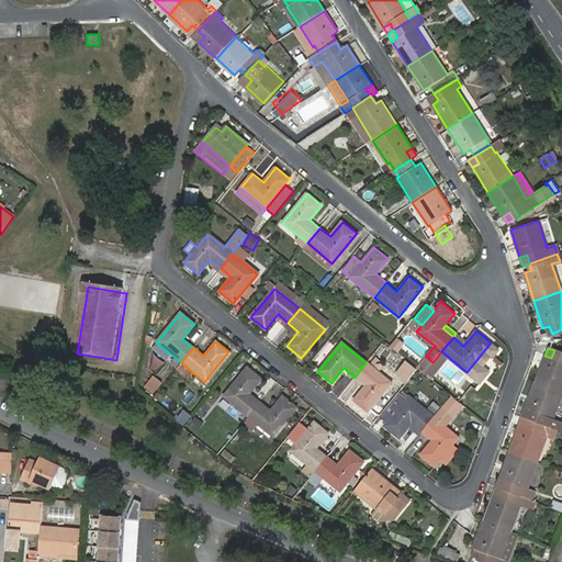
[(544,356),(535,382),(561,392),(561,352),(554,350),(551,358),(544,356)]
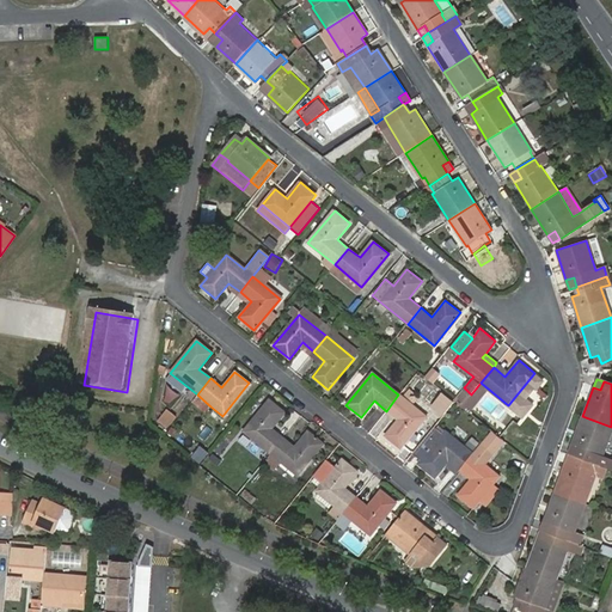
[(432,407),(442,416),(453,403),(442,393),(432,407)]
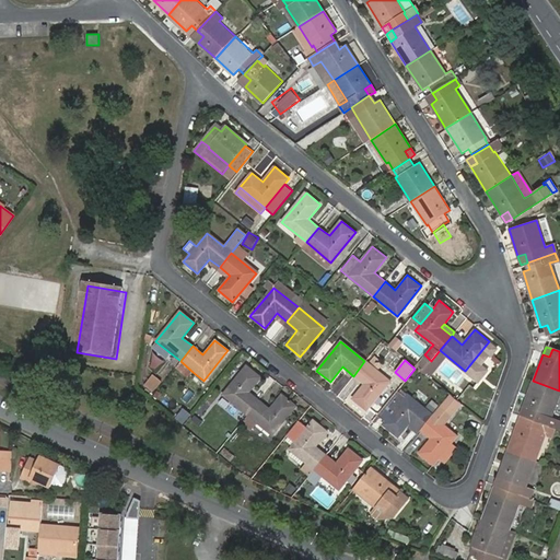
[(193,372),(181,361),(175,368),(187,377),(193,372)]
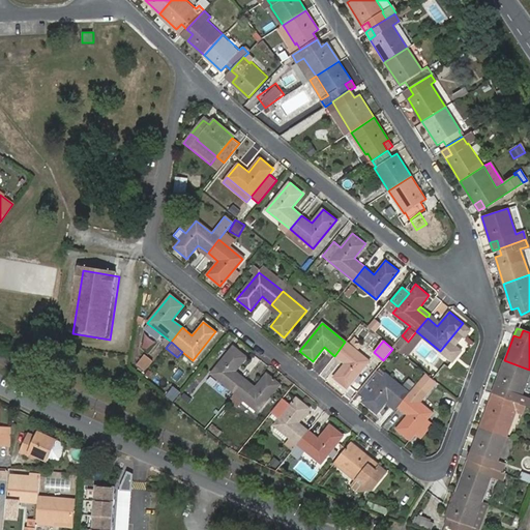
[(345,342),(334,356),(344,363),(332,378),(346,389),(369,361),(345,342)]
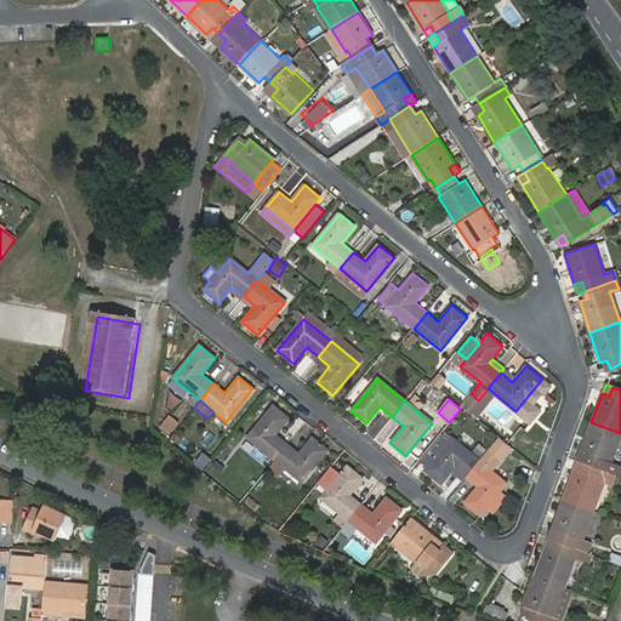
[(246,439),(273,461),(288,444),(275,436),(290,420),(273,406),(246,439)]
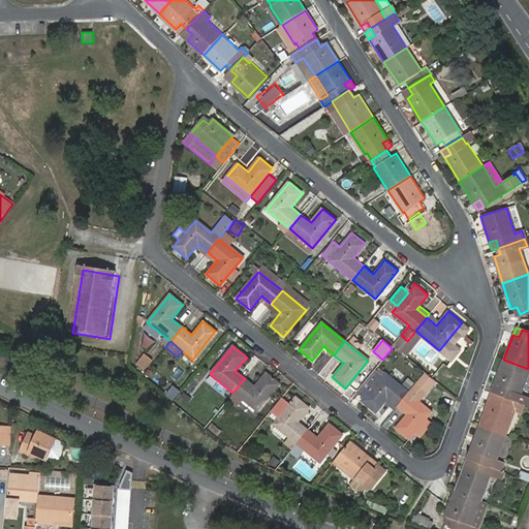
[(528,369),(503,360),(494,385),(500,389),(497,395),(515,401),(525,405),(528,397),(520,394),(528,369)]
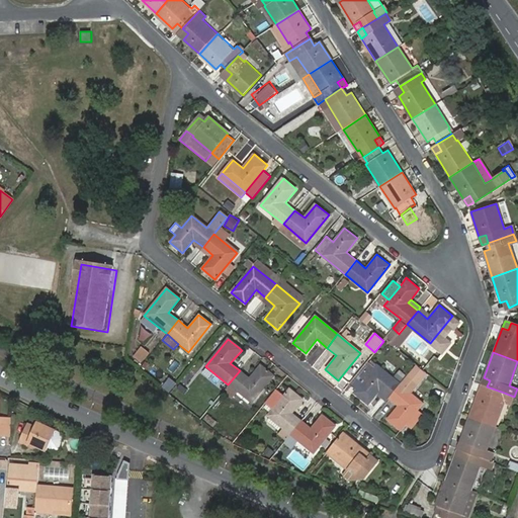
[(367,361),(349,383),(357,391),(375,367),(367,361)]
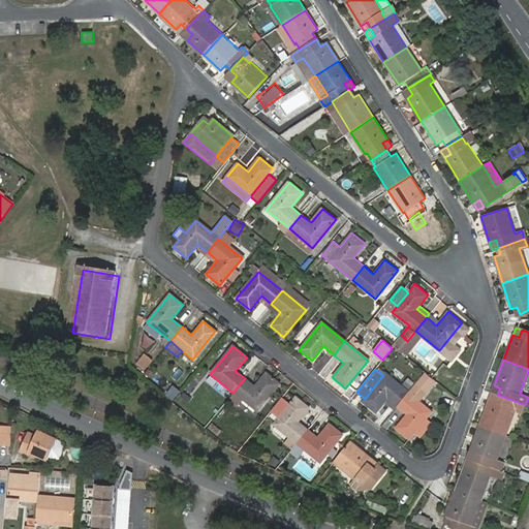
[(245,378),(232,393),(243,401),(256,411),(279,383),(266,373),(254,386),(245,378)]
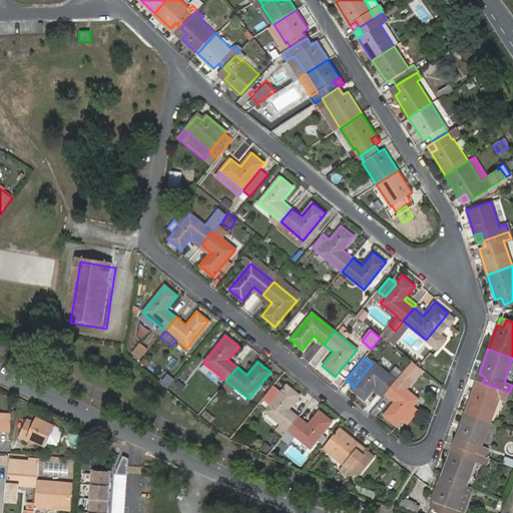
[(376,387),(385,394),(396,381),(373,363),(354,387),(352,390),(365,400),(376,387)]
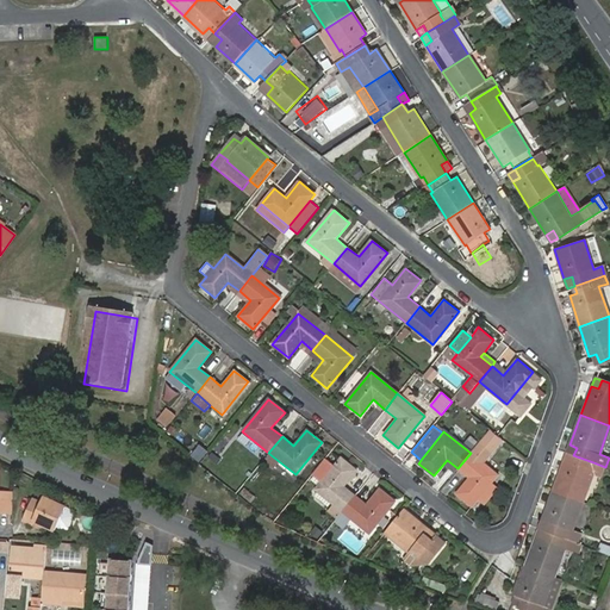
[(490,454),(478,443),(471,453),(458,468),(470,478),(455,495),(471,506),(497,474),(483,462),(490,454)]
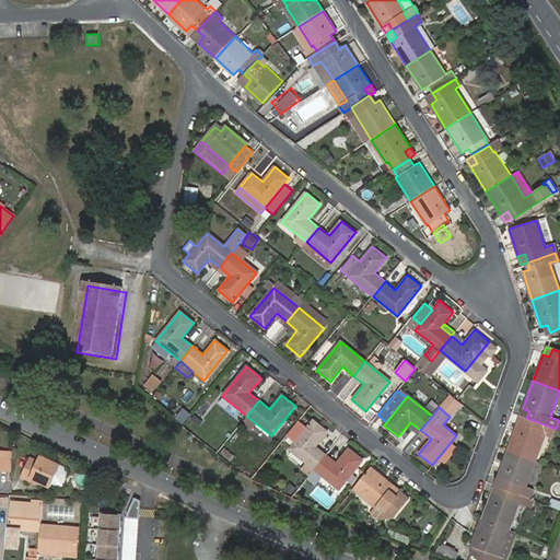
[(523,408),(520,416),(526,418),(529,411),(523,408)]
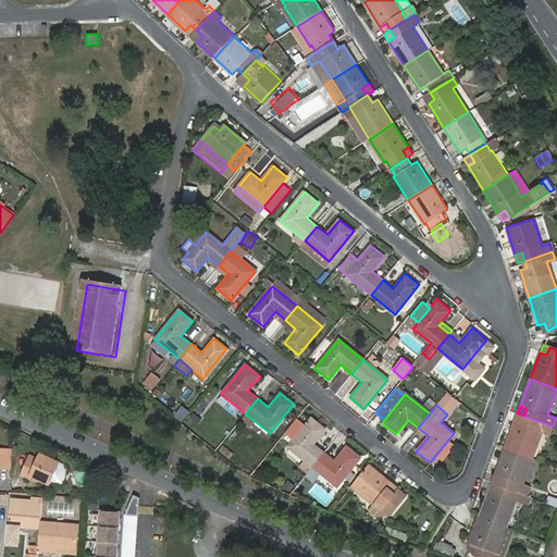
[(256,422),(245,413),(238,422),(249,430),(256,422)]
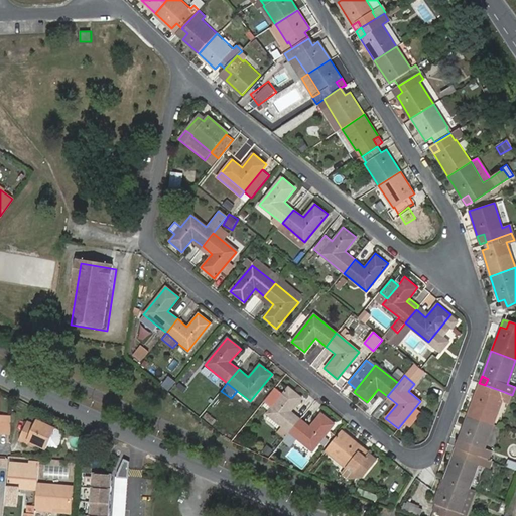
[(485,385),(479,383),(476,391),(483,393),(485,385)]
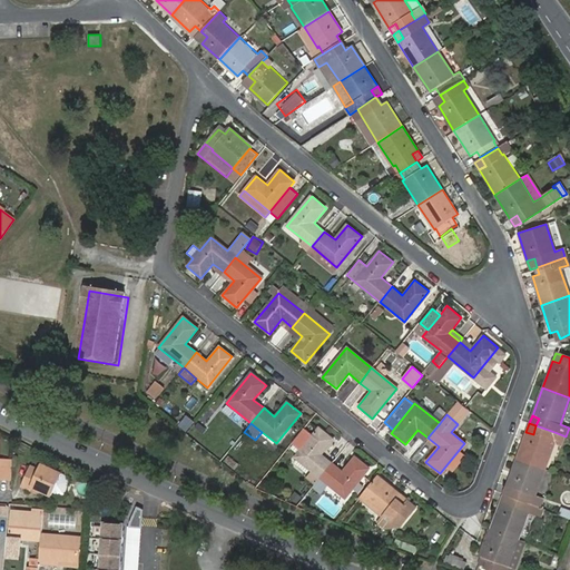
[(526,432),(517,459),(544,469),(553,442),(551,441),(554,432),(536,425),(533,434),(526,432)]
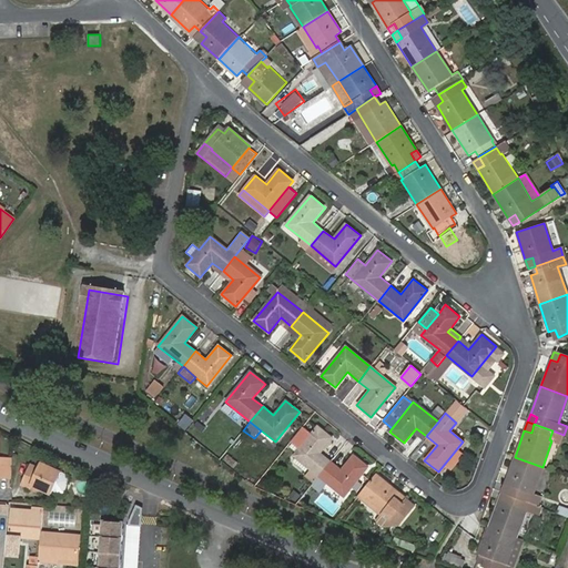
[(332,438),(317,426),(311,435),(302,427),(291,440),(300,447),(293,456),(318,477),(330,462),(320,453),(332,438)]
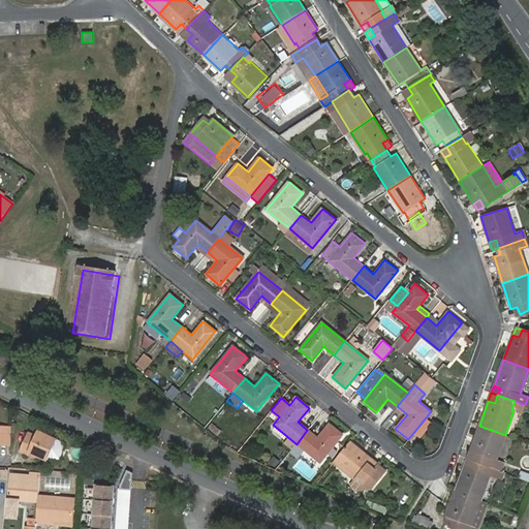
[(297,444),(289,453),(297,458),(303,449),(319,463),(342,435),(329,424),(317,438),(307,430),(297,444)]
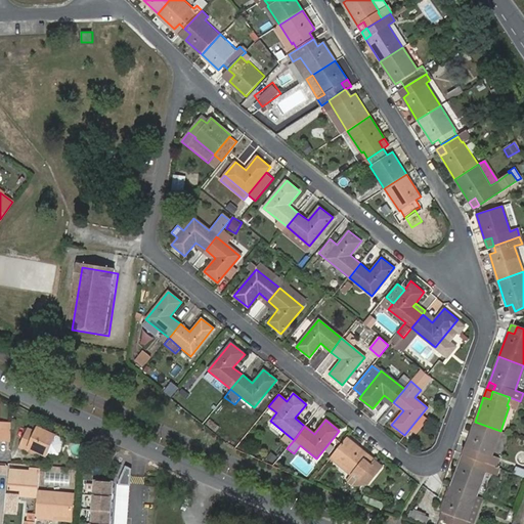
[(469,456),(485,463),(488,455),(491,456),(500,431),(475,422),(466,447),(471,449),(469,456)]
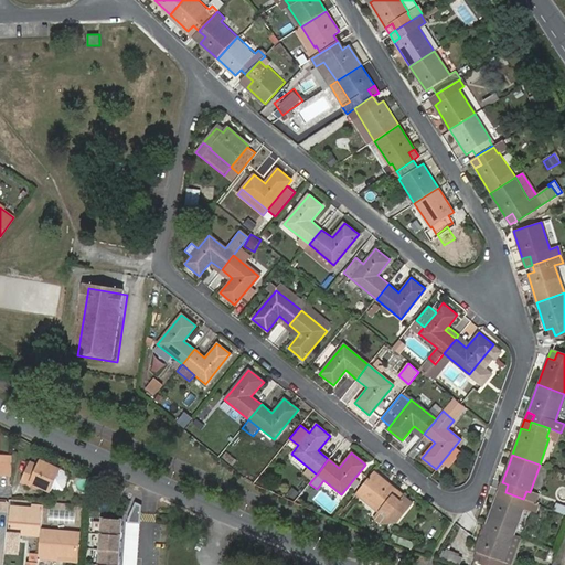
[(30,459),(22,476),(40,483),(51,490),(57,491),(64,489),(70,477),(67,471),(41,458),(39,464),(30,459)]
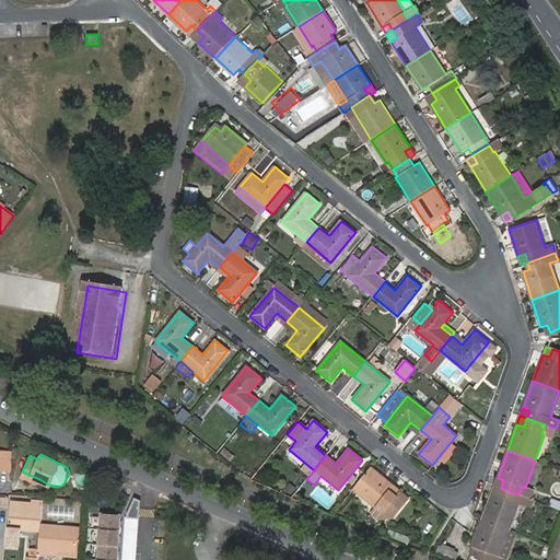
[(371,468),(352,490),(375,508),(376,506),(384,512),(389,516),(396,515),(403,506),(396,501),(397,499),(388,491),(393,486),(371,468)]
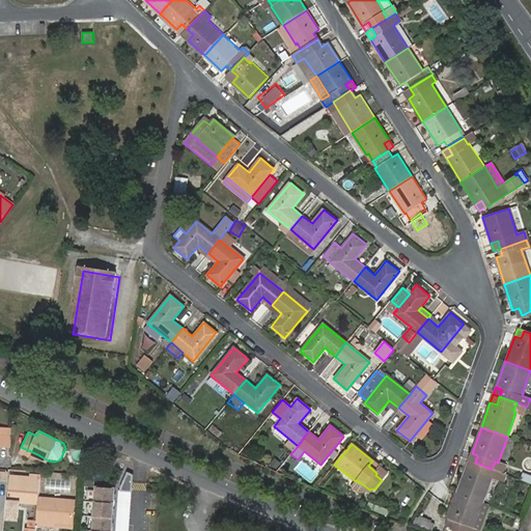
[(37,454),(21,447),(19,450),(35,458),(37,454)]
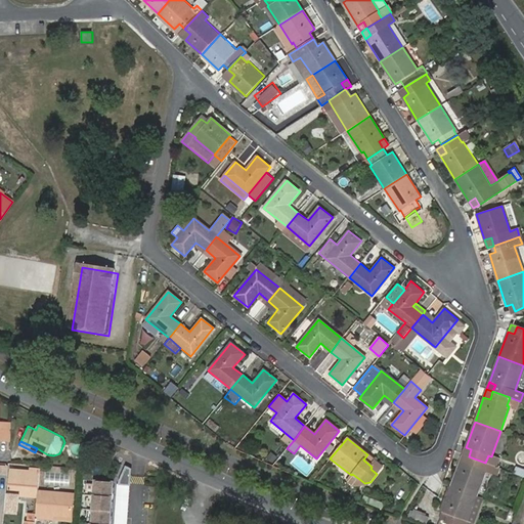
[(466,447),(463,454),(469,456),(471,449),(466,447)]
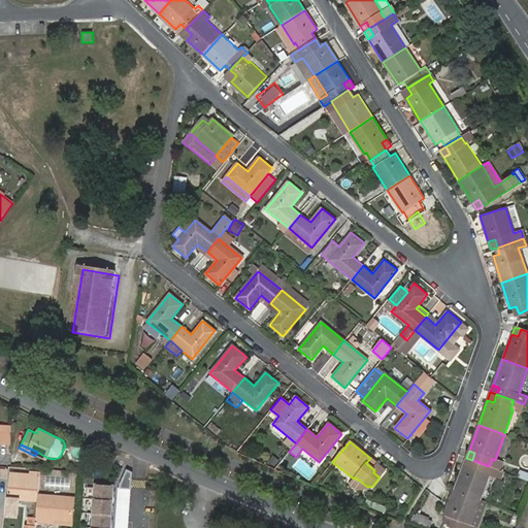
[(386,470),(370,458),(366,463),(374,470),(373,472),(380,477),(386,470)]
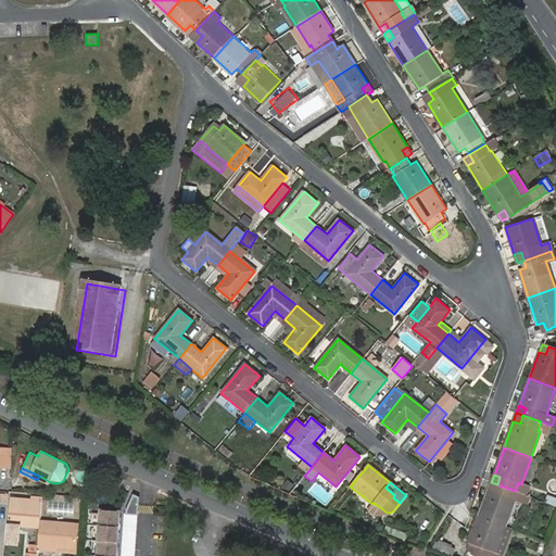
[(491,482),(488,490),(494,492),(497,484),(491,482)]
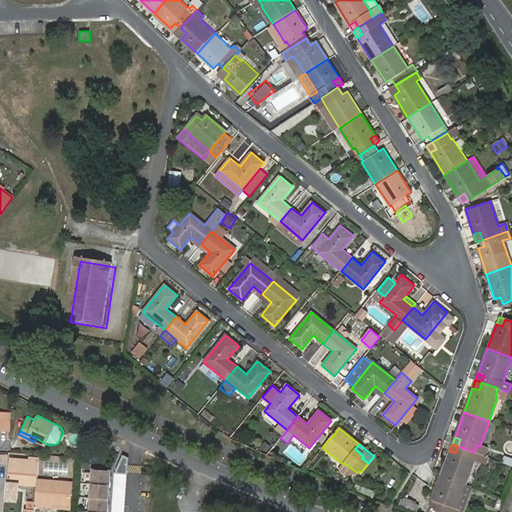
[(441,475),(465,485),(474,460),(471,460),(474,452),(458,446),(455,453),(449,451),(441,475)]
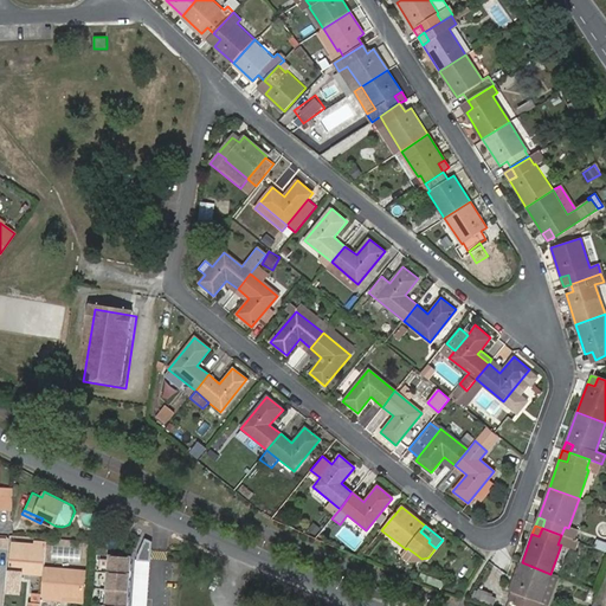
[(12,543),(8,593),(19,593),(21,574),(43,577),(44,568),(45,543),(36,542),(34,546),(12,543)]
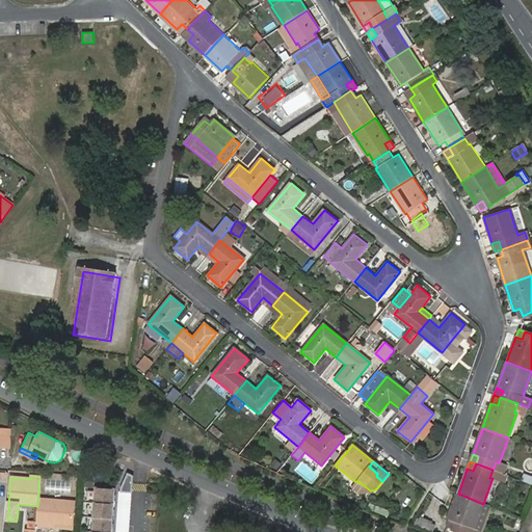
[(357,481),(356,482),(350,489),(357,495),(365,486),(357,481)]
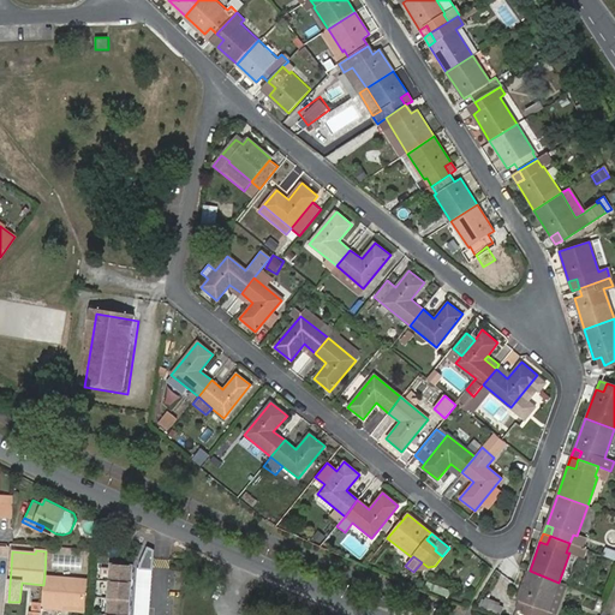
[(130,614),(133,567),(112,566),(108,614),(130,614)]
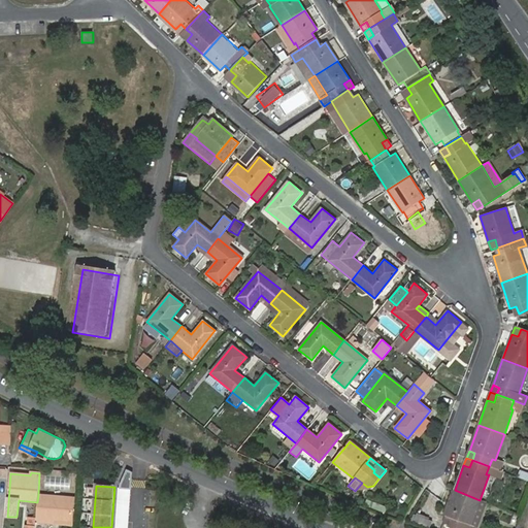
[(120,487),(117,527),(129,527),(131,488),(120,487)]
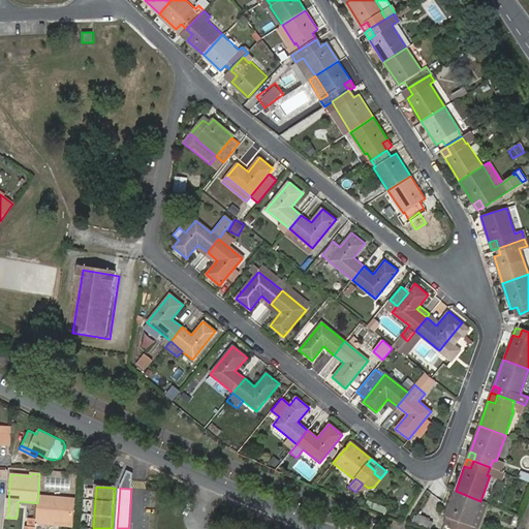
[(470,527),(480,501),(456,491),(445,518),(452,520),(449,527),(456,528),(467,528),(468,526),(470,527)]
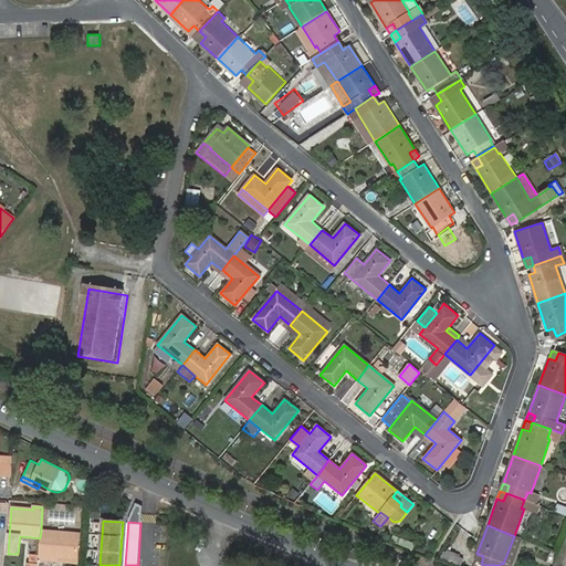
[(79,533),(41,531),(40,538),(39,555),(39,556),(59,558),(60,556),(77,557),(79,533)]
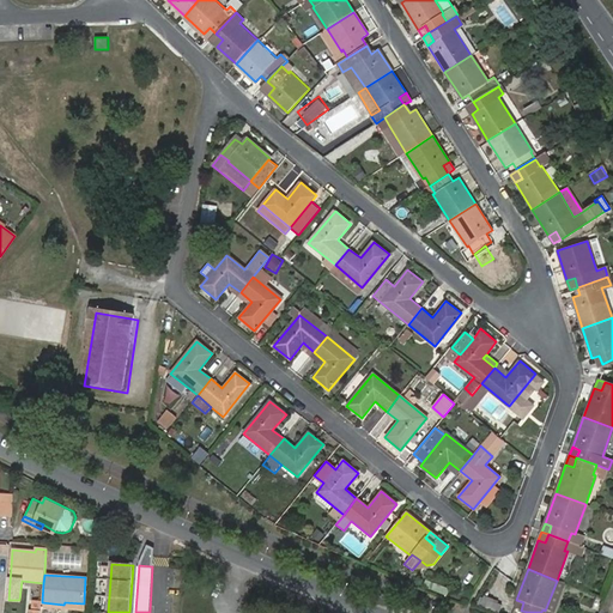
[(435,582),(432,588),(448,594),(450,587),(435,582)]
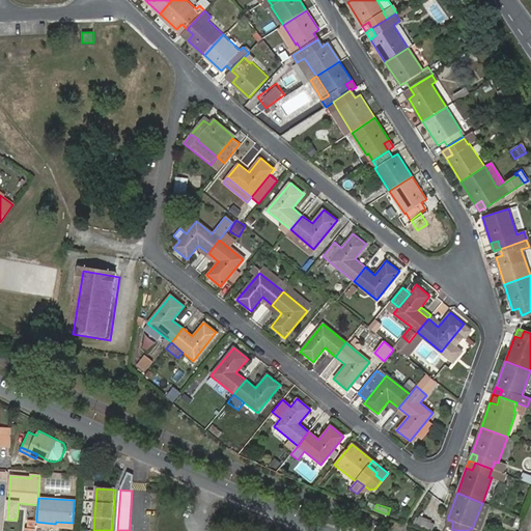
[(434,530),(436,521),(417,515),(414,525),(434,530)]
